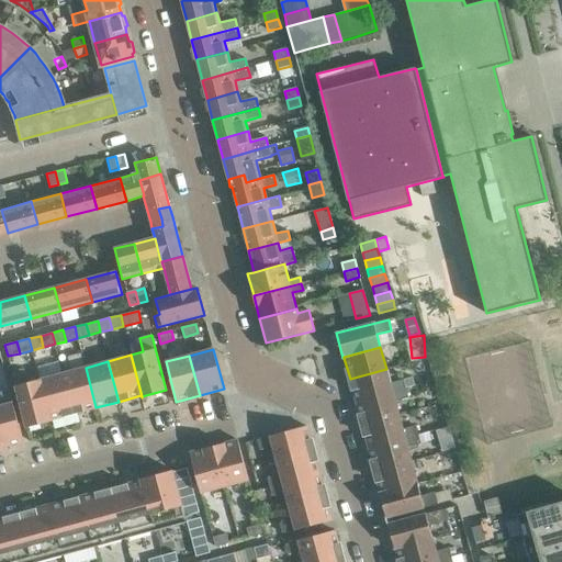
[(86,368),(63,373),(74,414),(96,407),(86,368)]
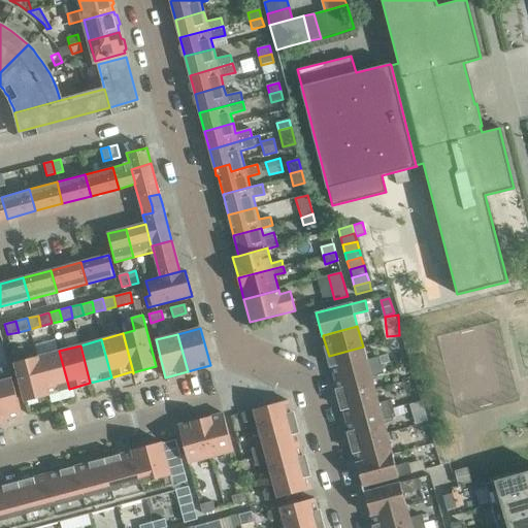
[(11,350),(25,402),(47,396),(37,357),(26,360),(22,347),(11,350)]
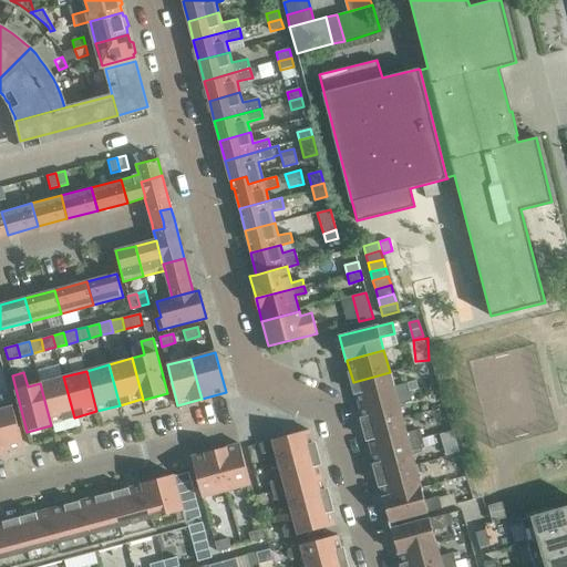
[(390,372),(353,382),(359,405),(410,392),(419,390),(416,381),(393,387),(390,372)]
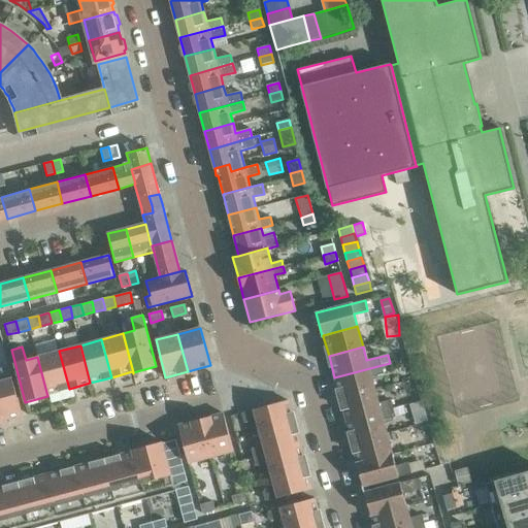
[(59,351),(37,357),(47,396),(48,395),(48,394),(69,389),(59,351)]
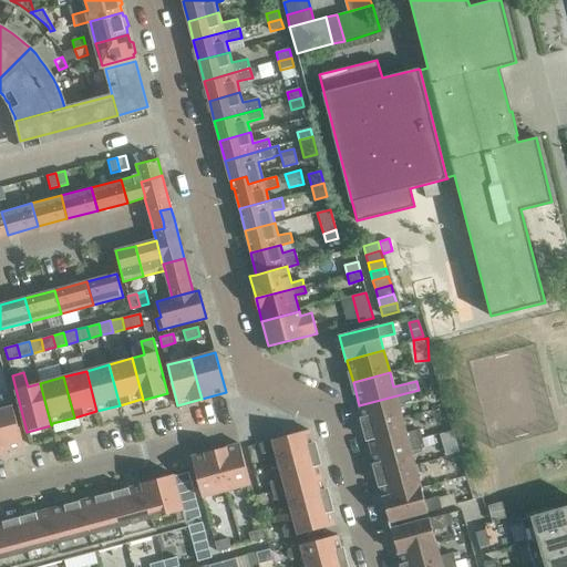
[(410,392),(359,405),(366,429),(402,419),(399,405),(412,402),(410,392)]
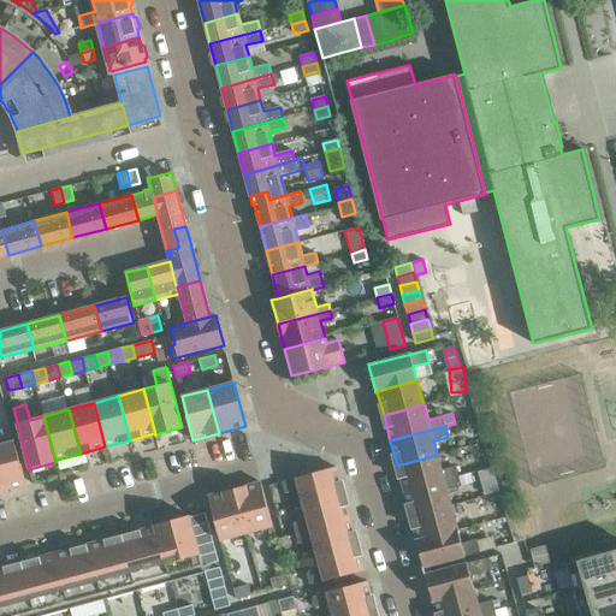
[(0,431),(4,444),(0,444),(0,492),(27,485),(11,427),(0,430),(0,431)]
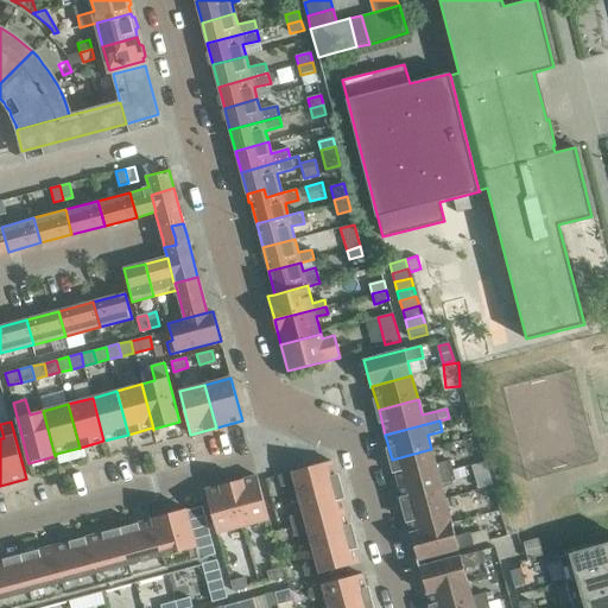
[(431,449),(392,460),(399,485),(453,470),(450,461),(436,464),(431,449)]
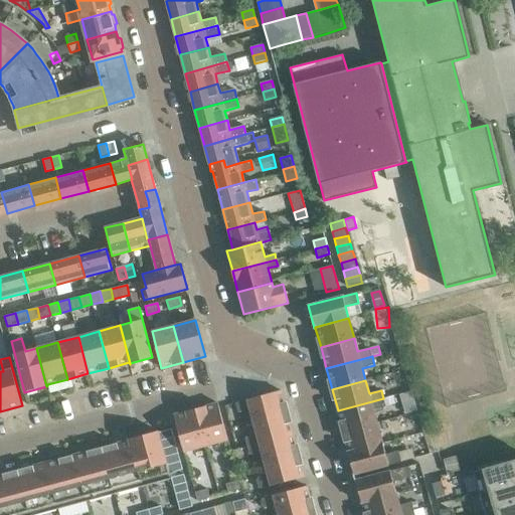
[(281,390),(235,403),(237,412),(249,408),(253,421),(287,412),(281,390)]
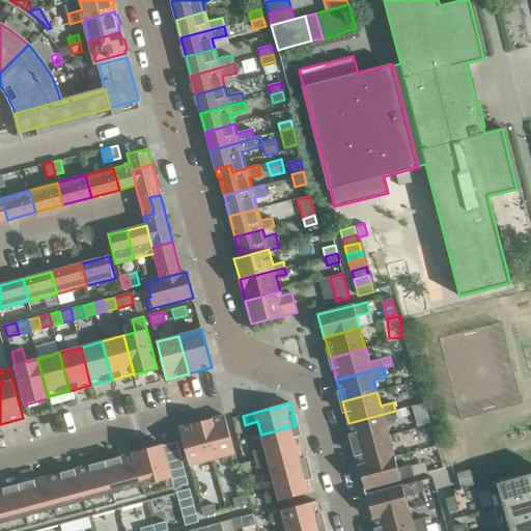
[(395,412),(397,418),(407,416),(404,408),(395,411),(395,412)]
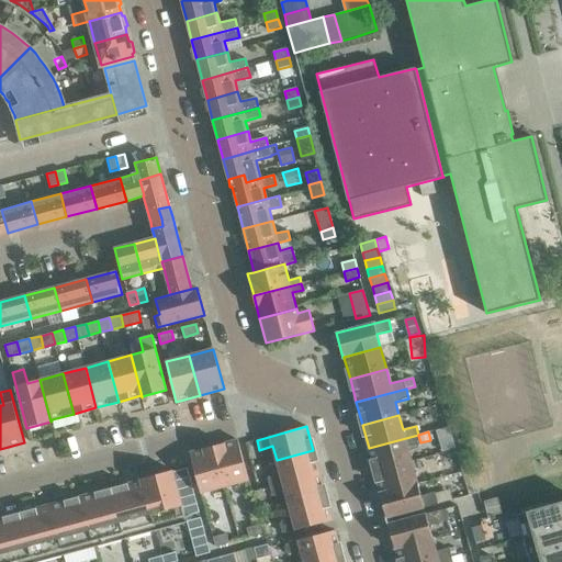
[(418,435),(369,448),(374,471),(411,461),(407,447),(420,444),(418,436),(418,435)]
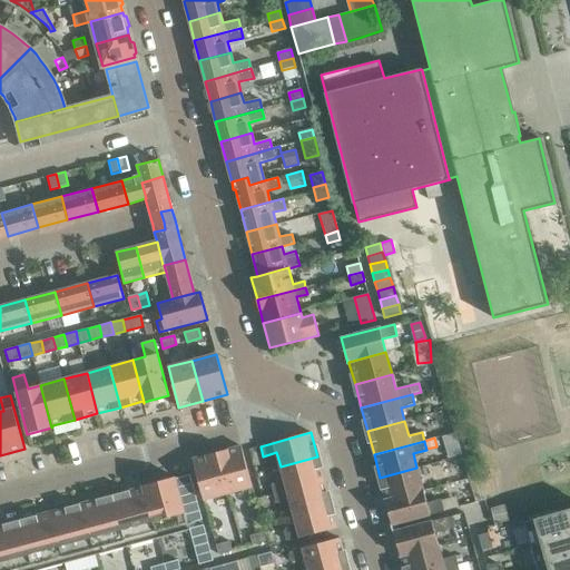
[(449,458),(461,454),(458,443),(445,446),(449,458)]
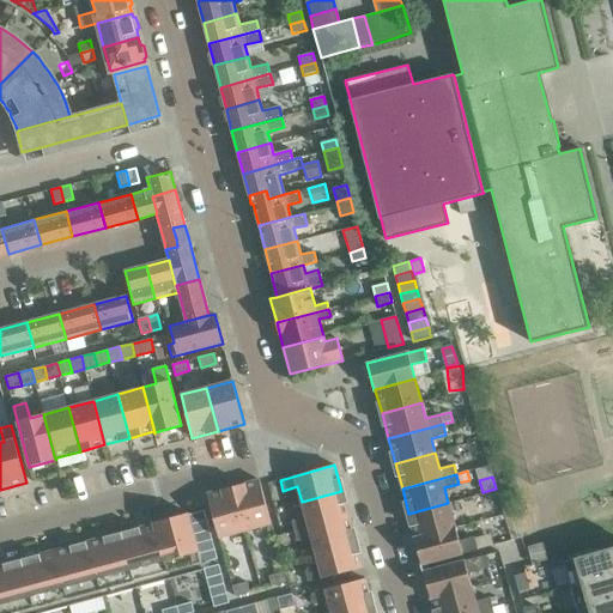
[(244,530),(271,523),(259,480),(234,486),(244,530)]
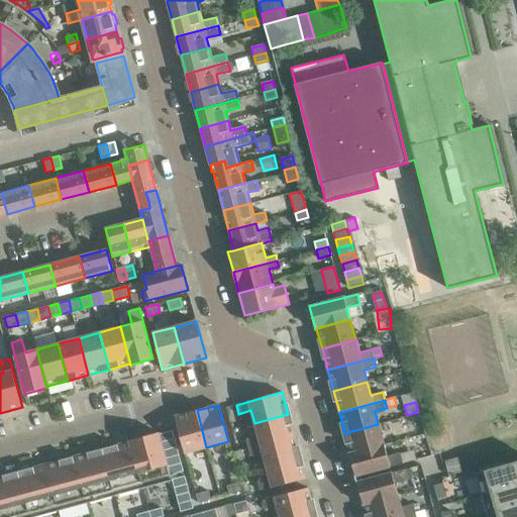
[(197,410),(175,416),(185,453),(206,447),(197,410)]
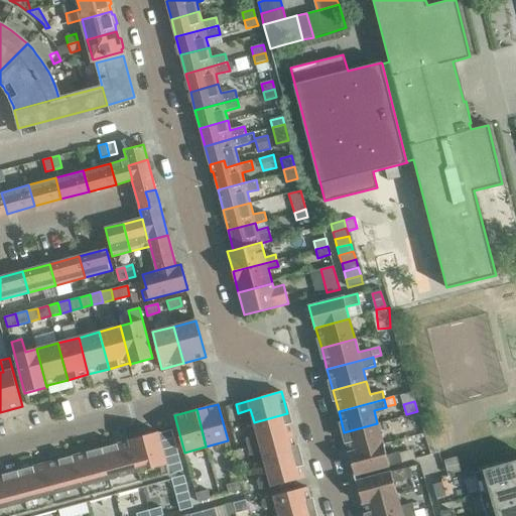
[(254,422),(257,435),(245,438),(247,446),(293,434),(287,413),(254,422)]
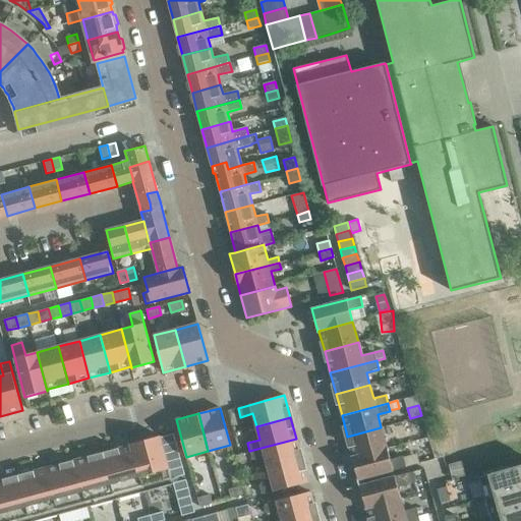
[(347,437),(353,457),(353,458),(387,449),(381,427),(347,437)]
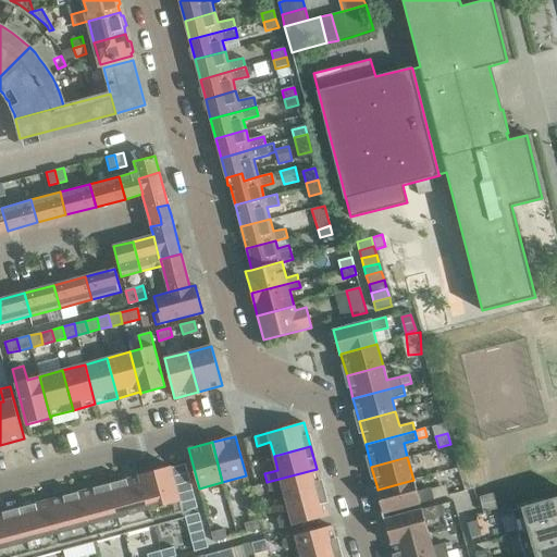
[(14,556),(197,507),(185,463),(172,468),(171,466),(139,474),(139,475),(0,512),(0,556),(14,556)]
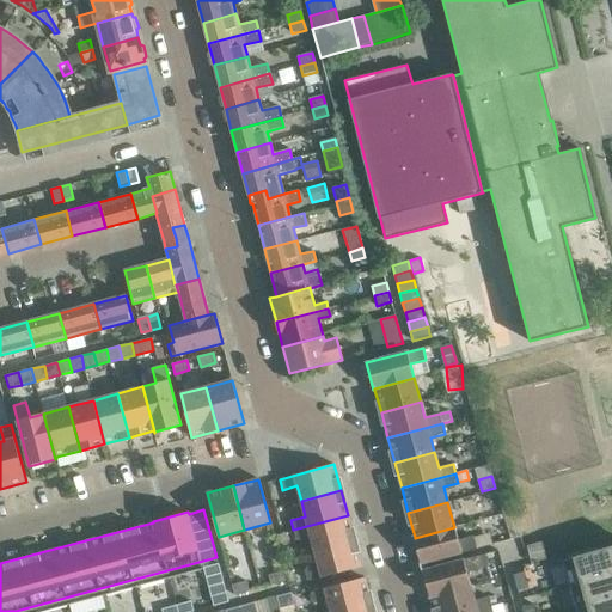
[(293,530),(297,539),(311,536),(314,551),(354,540),(348,515),(293,530)]
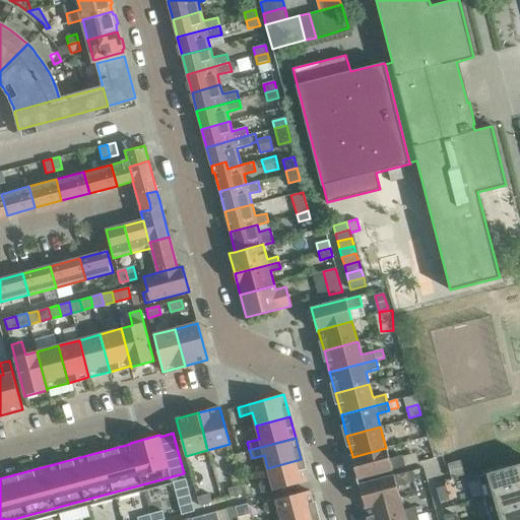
[(352,457),(352,456),(351,456),(358,479),(419,462),(416,452),(389,459),(386,448),(352,457)]
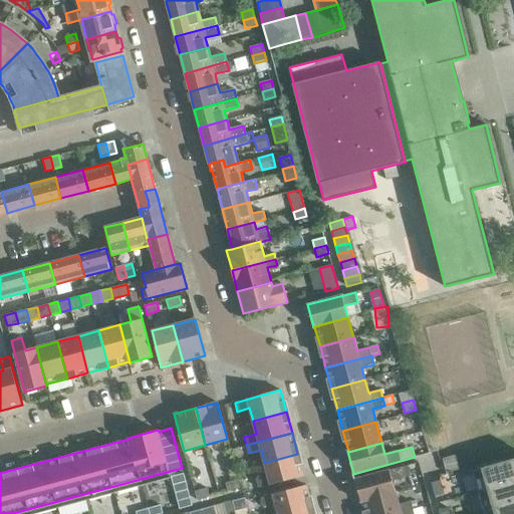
[(267,475),(255,478),(258,488),(303,475),(297,454),(264,463),(267,475)]
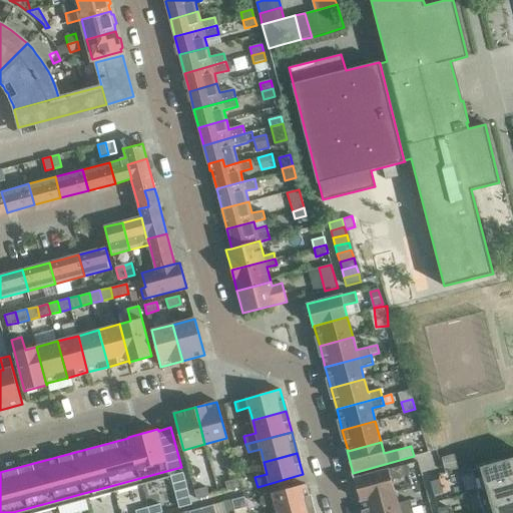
[(454,454),(441,457),(445,472),(458,469),(458,467),(454,454)]
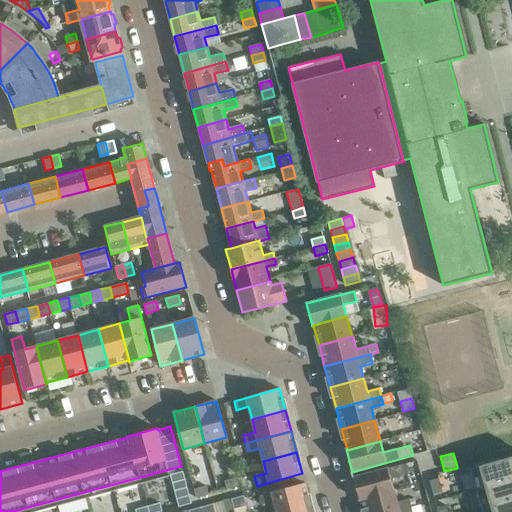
[(511,460),(511,456),(470,469),(476,489),(511,478),(507,462),(511,460)]
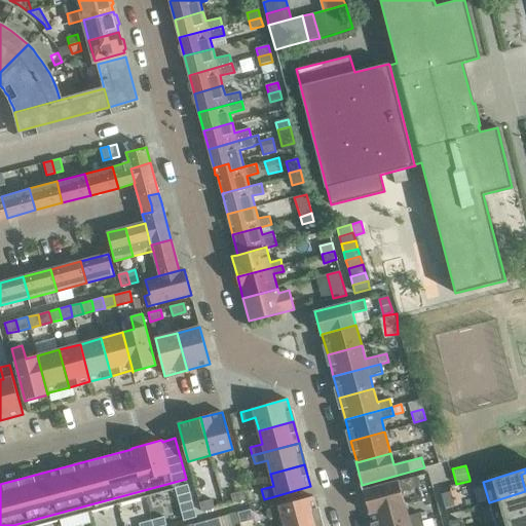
[(411,478),(363,490),(369,514),(370,514),(370,513),(404,503),(401,492),(414,488),(411,478)]
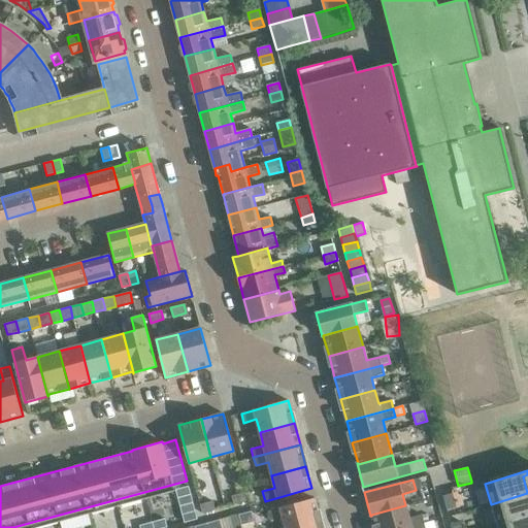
[(175,490),(184,523),(197,519),(188,486),(175,490)]
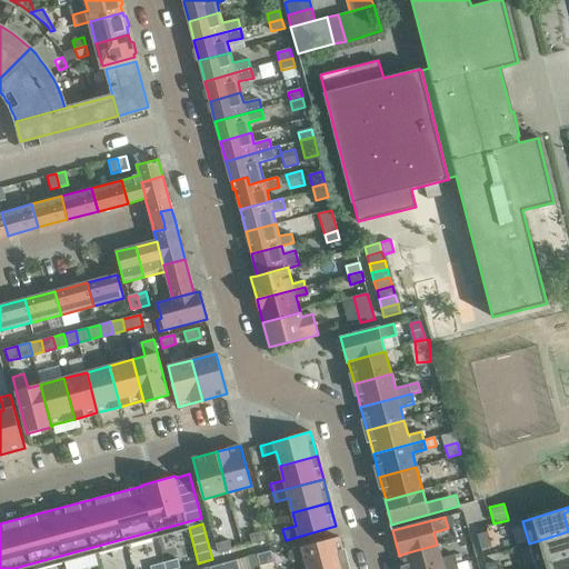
[(266,540),(263,531),(249,535),(252,543),(266,540)]
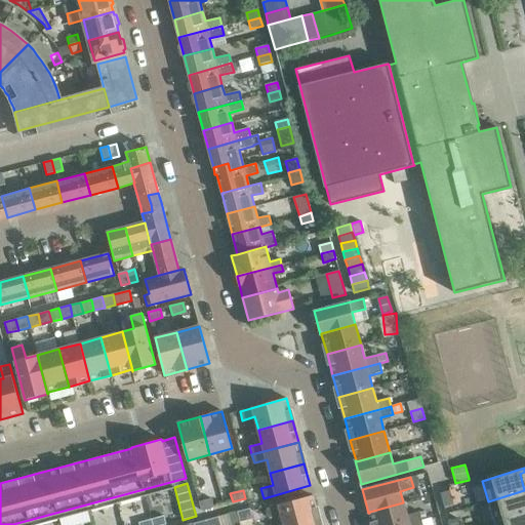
[(449,490),(441,493),(444,507),(453,505),(449,490)]
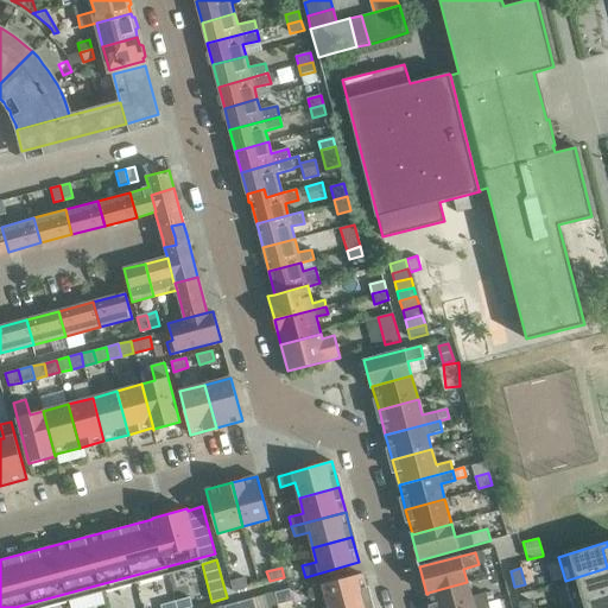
[(607,568),(565,581),(572,605),(607,594),(607,568)]
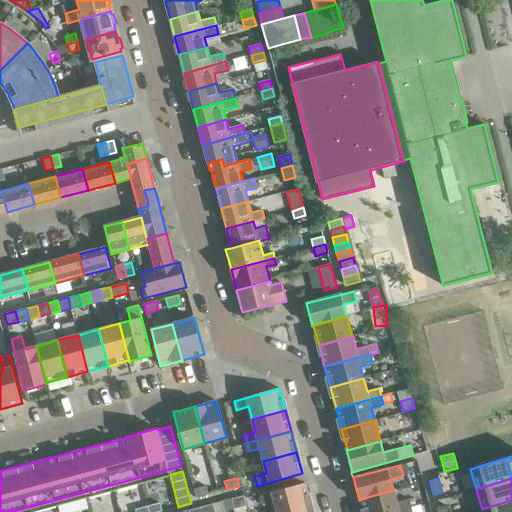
[(259,496),(262,505),(274,502),(276,511),(284,511),(311,505),(305,483),(259,496)]
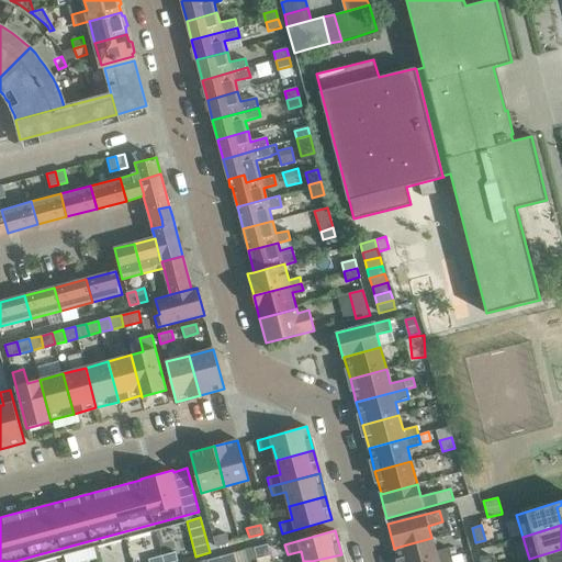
[(215,547),(228,542),(226,534),(213,537),(215,547)]
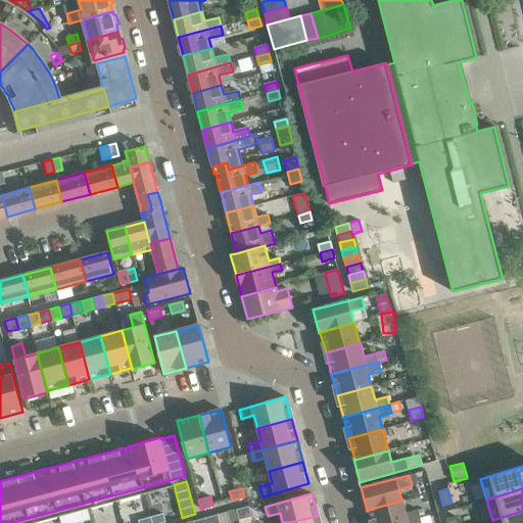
[(368,510),(368,511),(371,522),(401,522),(420,518),(418,510),(406,513),(401,501),(368,510)]
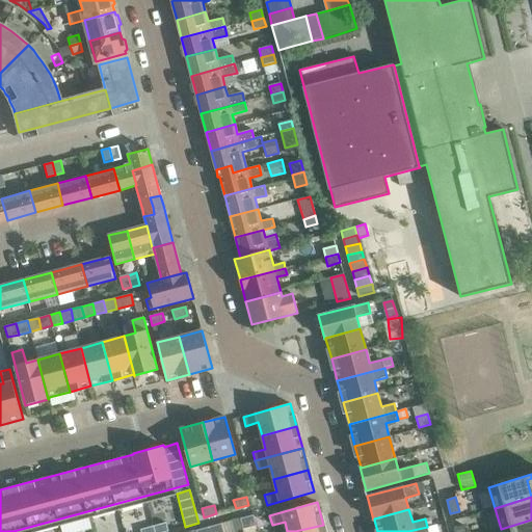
[(88,515),(62,524),(64,531),(71,531),(91,525),(88,515)]
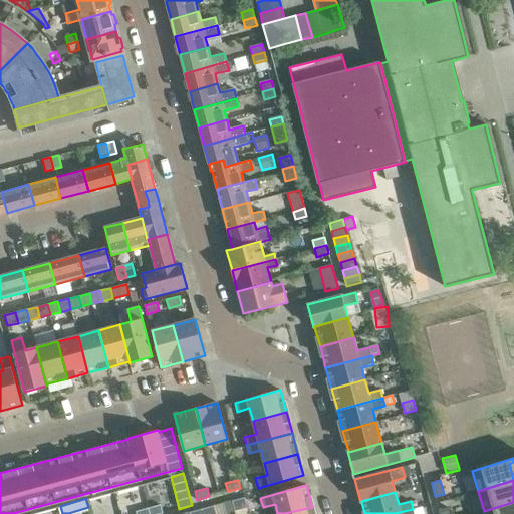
[(244,498),(232,501),(235,511),(247,508),(244,498)]
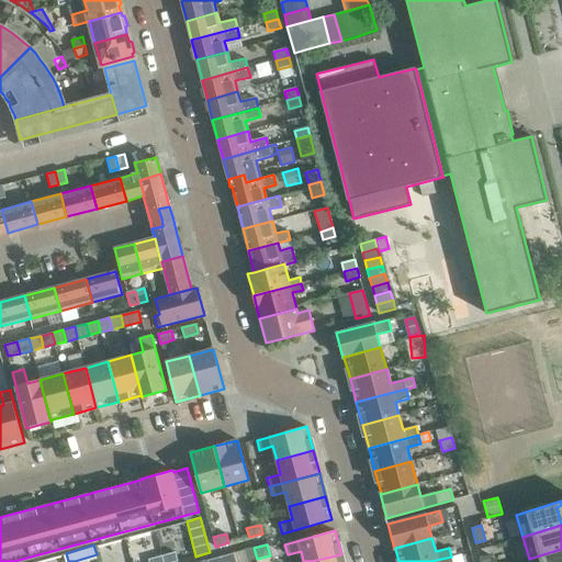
[(561,561),(561,549),(529,559),(529,561),(561,561)]
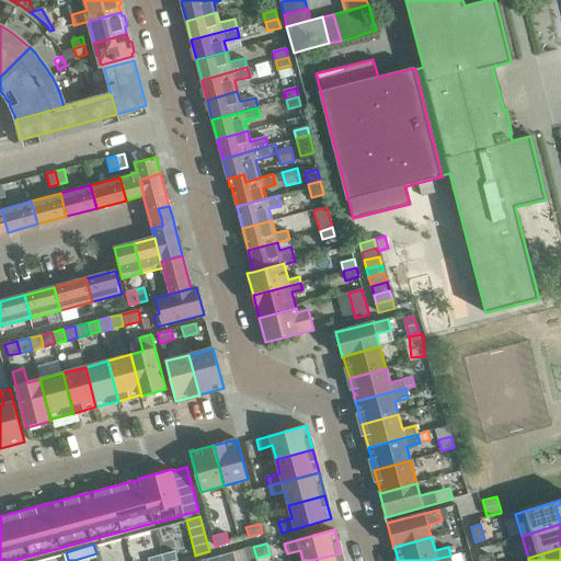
[(175,551),(161,554),(162,560),(173,560),(178,560),(175,551)]
